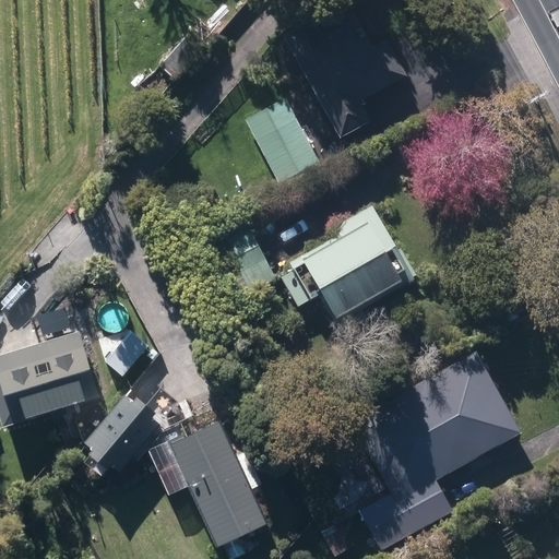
[(282,35),(339,135),(369,119),(358,100),(404,75),(385,40),(371,48),(352,11),(320,28),(314,18),(282,35)]
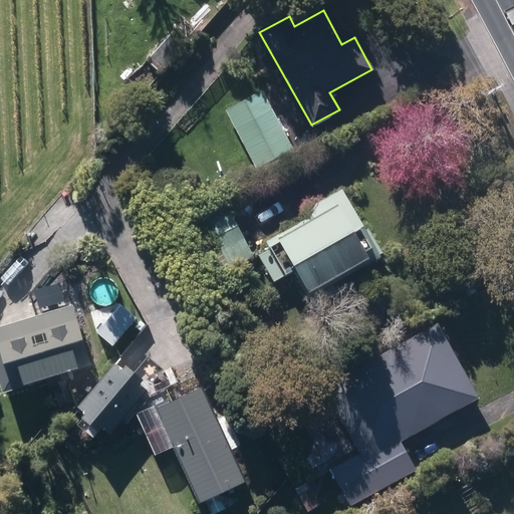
[(148,61),(162,73),(186,46),(173,34),(148,61)]
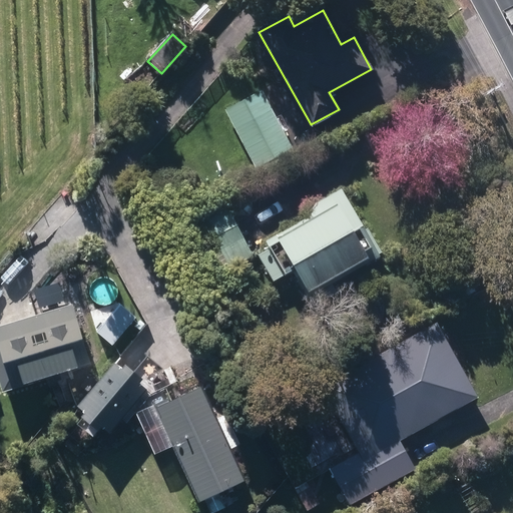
[(225,111),(255,169),(292,150),(262,92),(225,111)]
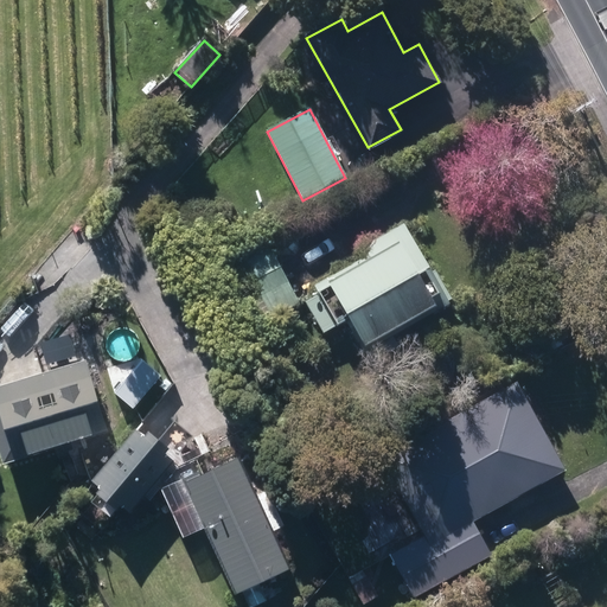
[(345,315),(360,343),(442,295),(401,223),(360,246),(366,255),(315,285),(319,291),(302,300),(321,330),(345,315)]
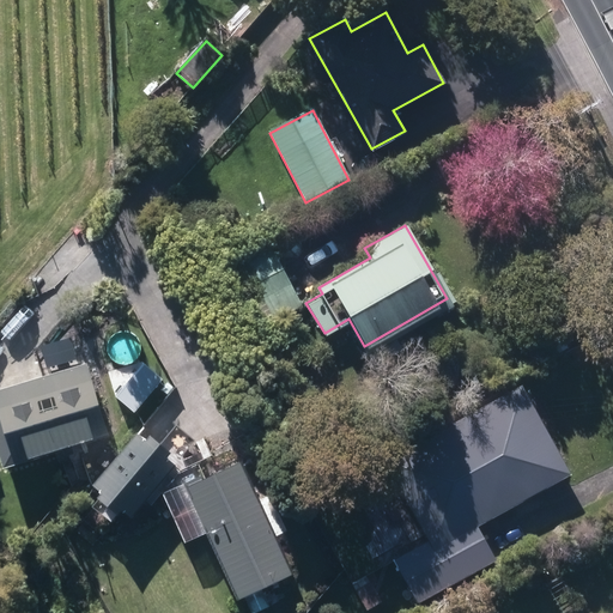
[(225,272),(253,325),(296,302),(267,249),(225,272)]
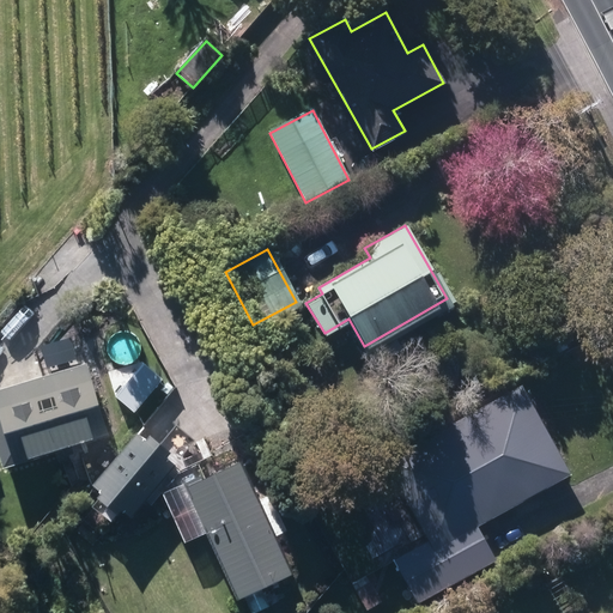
[(0,392),(0,461),(2,469),(108,437),(87,366),(0,392)]
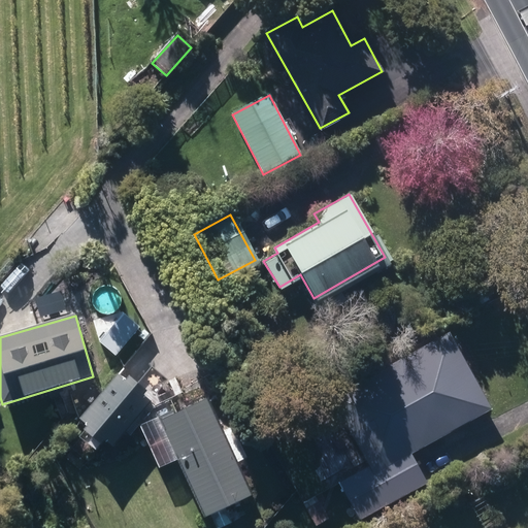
[(339,485),(358,517),(425,480),(410,455),(492,410),(450,334),(330,400),(368,469),(339,485)]
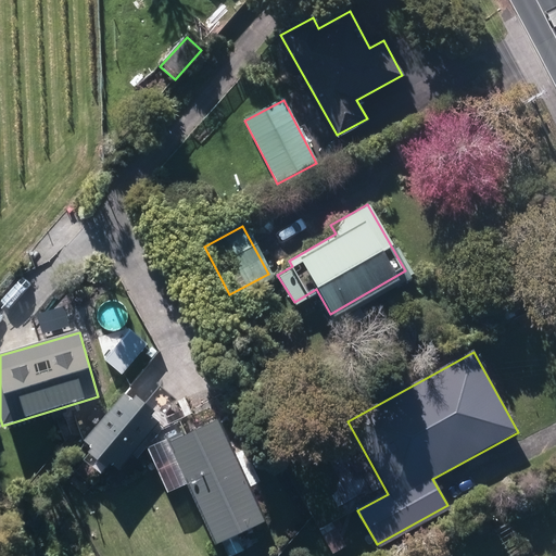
[(111,463),(118,469),(176,401),(159,388),(146,405),(128,390),(80,447),(106,469),(111,463)]
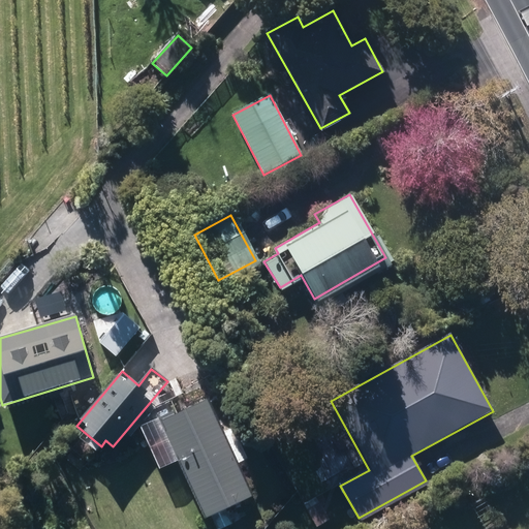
[(176,456),(206,520),(254,498),(240,464),(247,460),(232,430),(224,434),(209,400),(160,422),(165,434),(162,435),(173,458),(176,456)]
